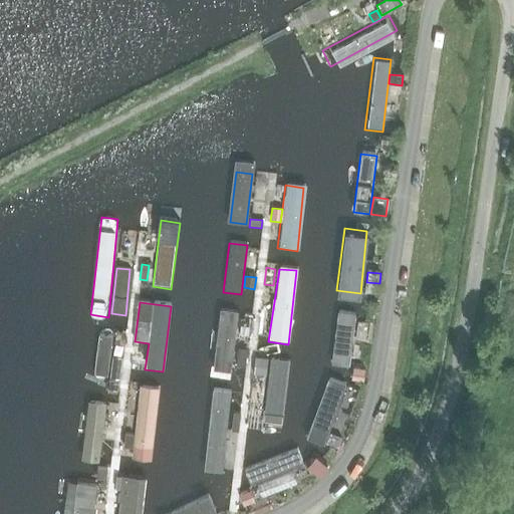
[(337,316),(331,366),(350,368),(356,319),(337,316)]
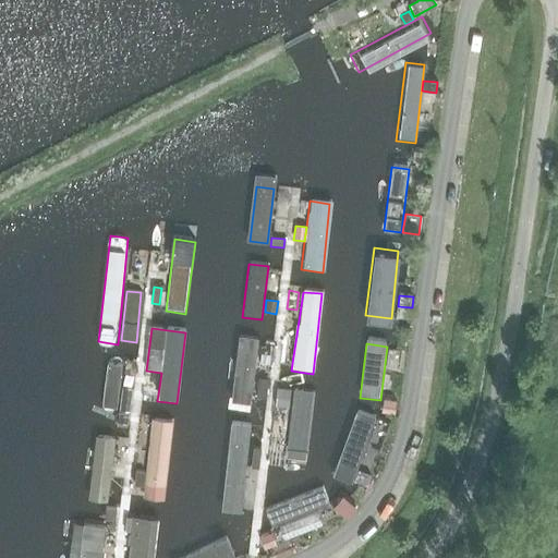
[(244,344),(238,398),(250,399),(256,346),(244,344)]
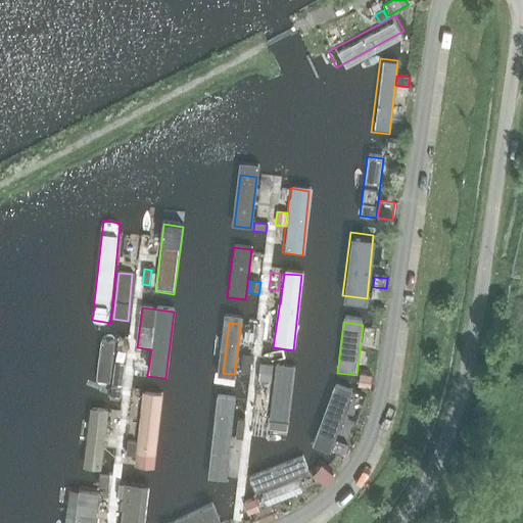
[(100,336),(94,388),(109,390),(115,338),(100,336)]
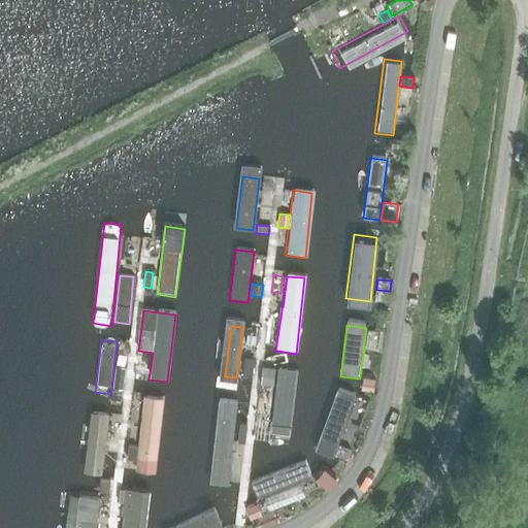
[(244,357),(242,375),(252,376),(254,358),(244,357)]
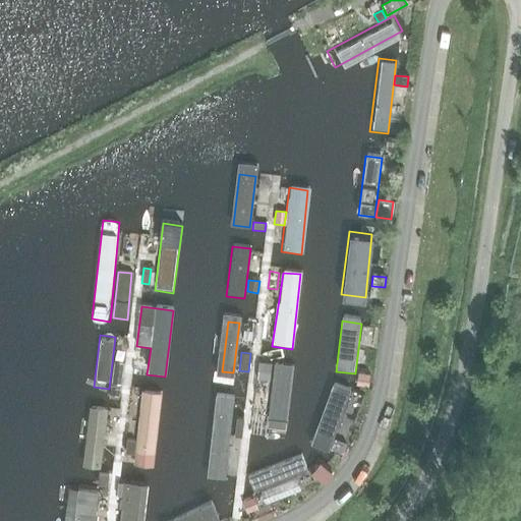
[(263,364),(255,428),(284,432),(292,368),(263,364)]
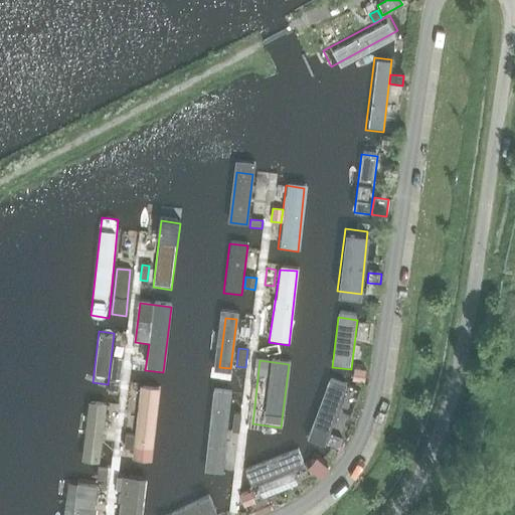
[(365,368),(353,367),(352,374),(364,376),(365,368)]
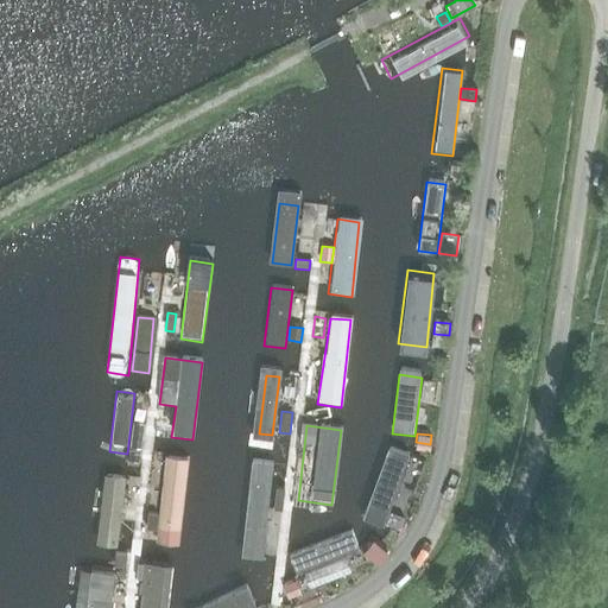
[(388,447),(360,519),(382,527),(411,455),(388,447)]
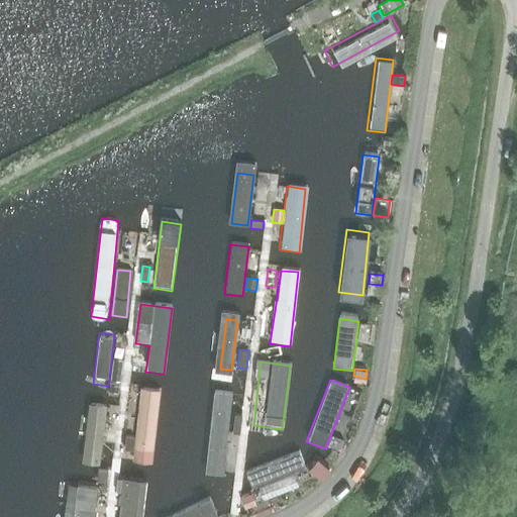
[(119,382),(110,381),(108,394),(118,395),(119,382)]
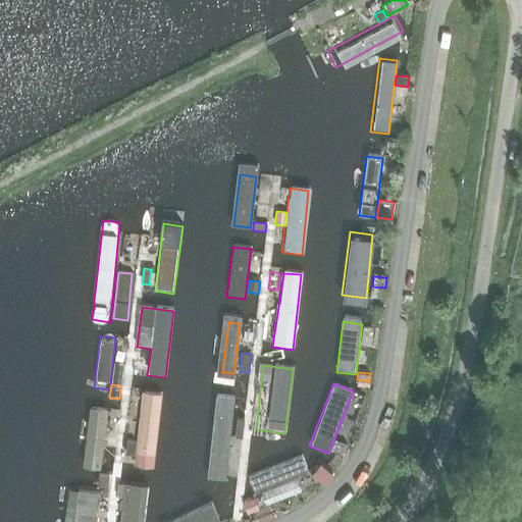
[(143,394),(134,467),(154,470),(162,396),(143,394)]
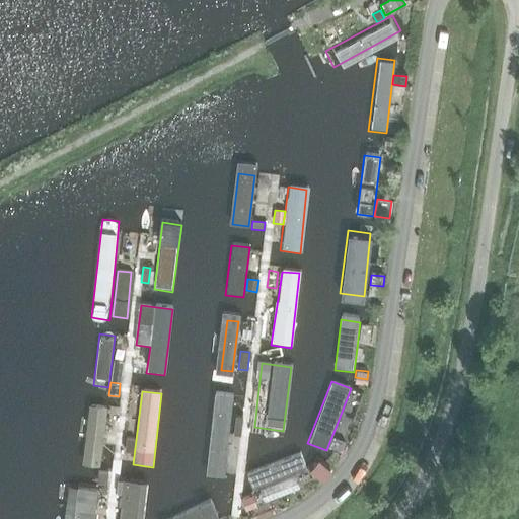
[(213,394),(204,477),(224,479),(234,396),(213,394)]
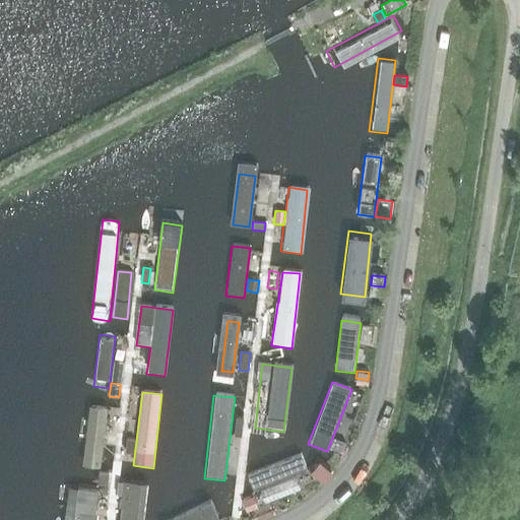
[(86,407),(79,468),(99,470),(107,409),(86,407)]
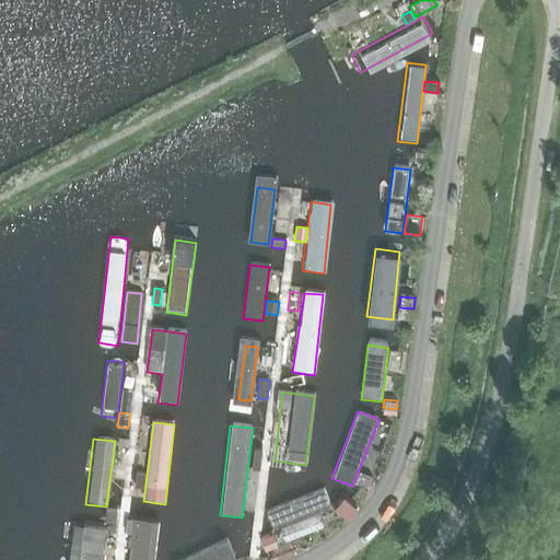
[(254,450),(252,469),(260,470),(261,450),(254,450)]
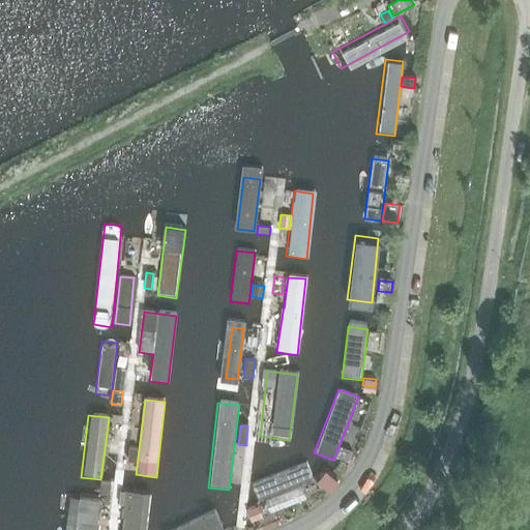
[(127,461),(136,462),(138,448),(128,447),(127,461)]
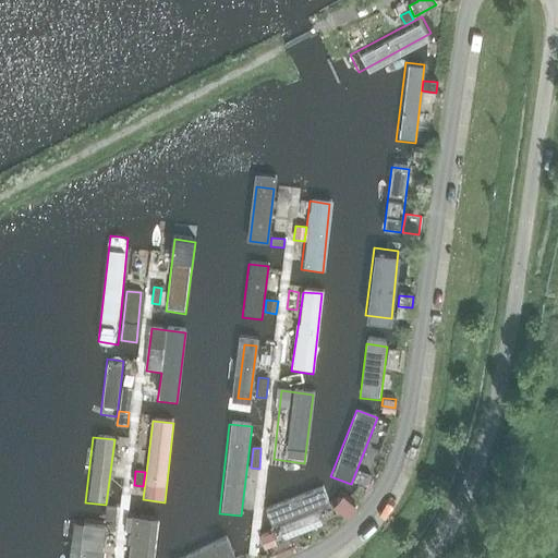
[(358,471),(353,483),(366,487),(371,475),(358,471)]
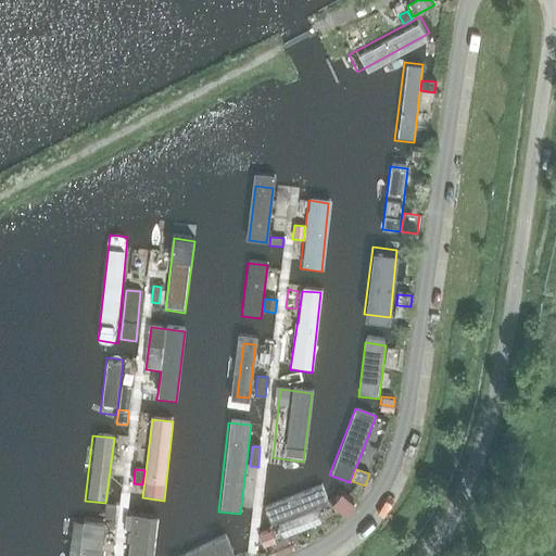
[(325,485),(267,510),(275,529),(332,503),(325,485)]
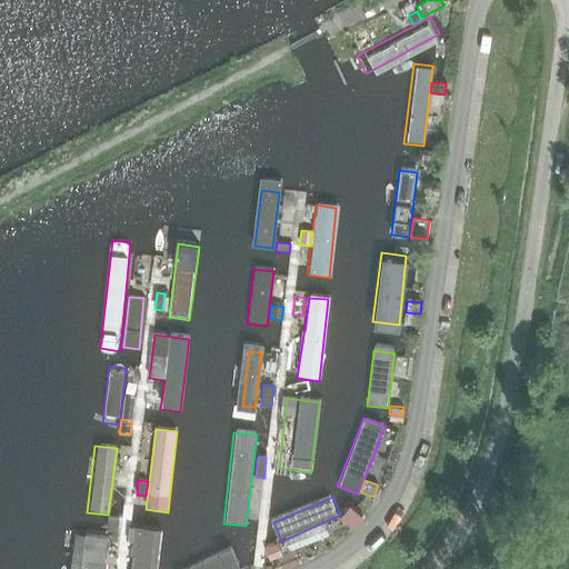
[(349,506),(339,518),(355,531),(365,519),(349,506)]
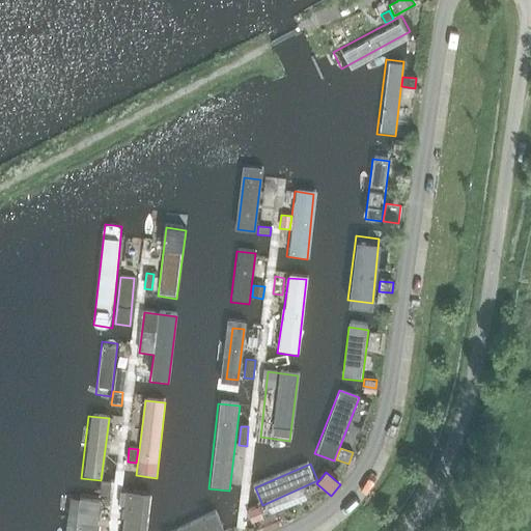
[(100,483),(99,494),(109,495),(110,484),(100,483)]
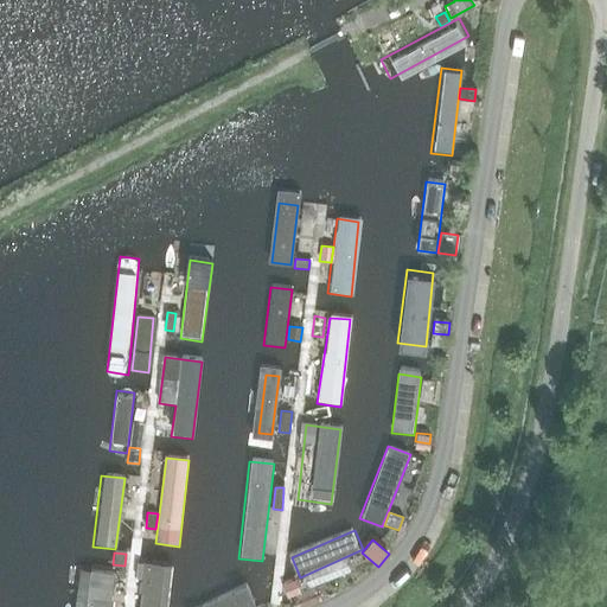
[(147,564),(141,606),(166,606),(170,568),(147,564)]
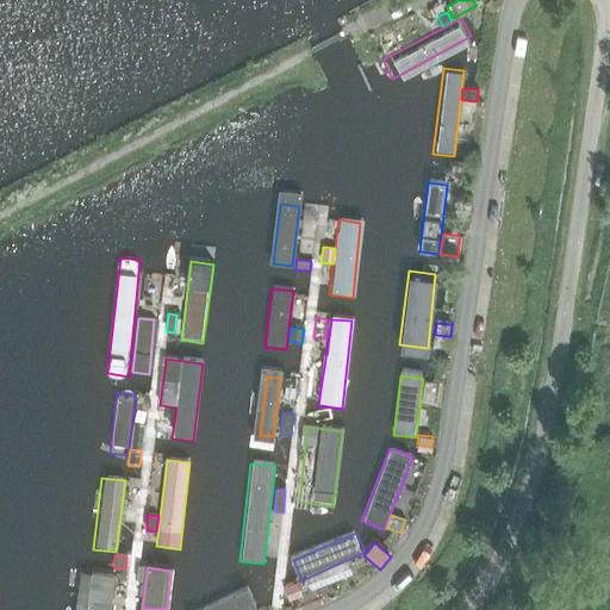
[(92,576),(87,609),(112,609),(117,579),(92,576)]
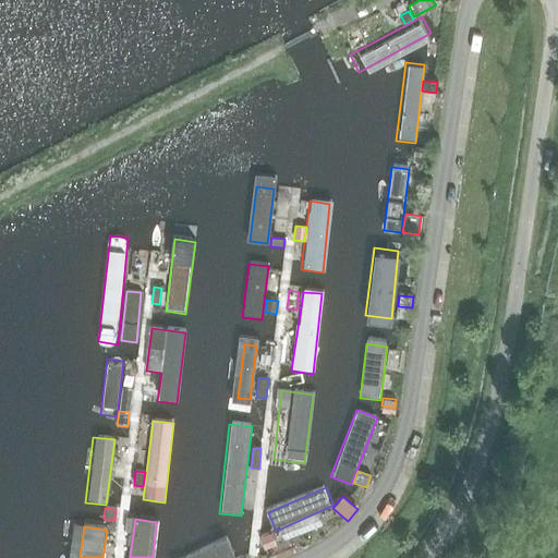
[(270,533),(259,537),(264,549),(276,545),(270,533)]
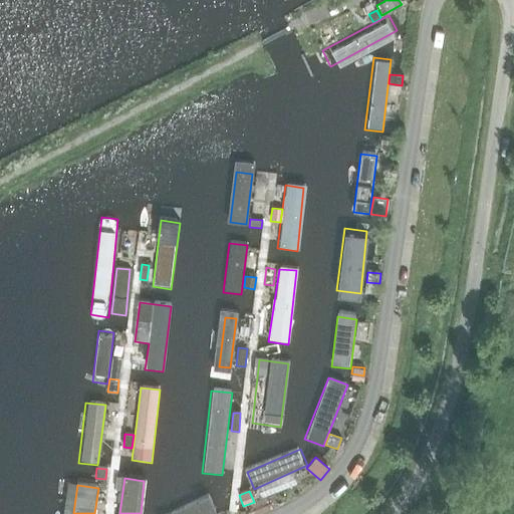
[(210,496),(171,513),(213,513),(217,513),(210,496)]
